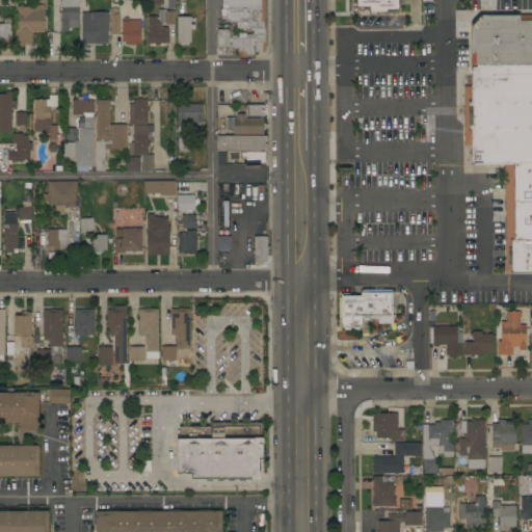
[(78,0),(78,23),(76,23),(76,27),(68,27),(68,31),(60,31),(59,18),(60,18),(60,0),(78,0)]
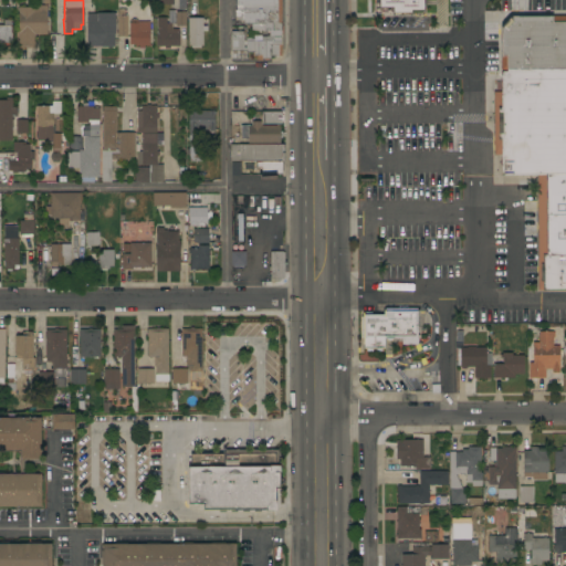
[(281,0),(281,56),(270,56),(270,59),(262,59),(262,61),(255,61),(255,55),(253,55),(253,52),(245,52),(245,59),(230,59),(230,32),(242,31),(242,34),(242,48),(244,48),(244,38),(251,38),(251,39),(253,39),(253,35),(260,35),(260,37),(269,37),(269,31),(251,31),(251,23),(243,23),(243,20),(234,20),(234,10),(237,10),(236,0),(281,0)]
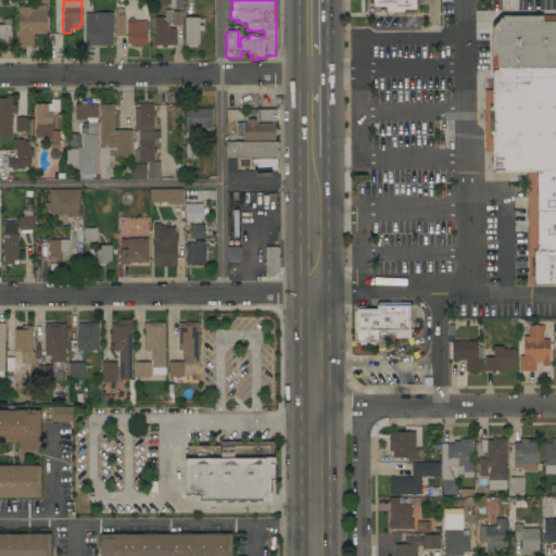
[(366,0),(416,0),(416,11),(404,10),(404,13),(374,13),(366,11),(366,0)]
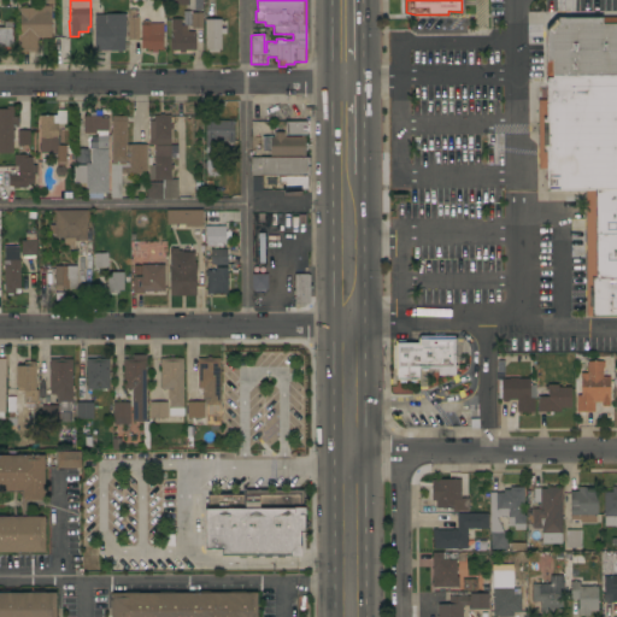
[(18,34),(19,34),(19,9),(34,7),(34,6),(51,6),(51,37),(37,37),(37,52),(18,52),(18,34)]
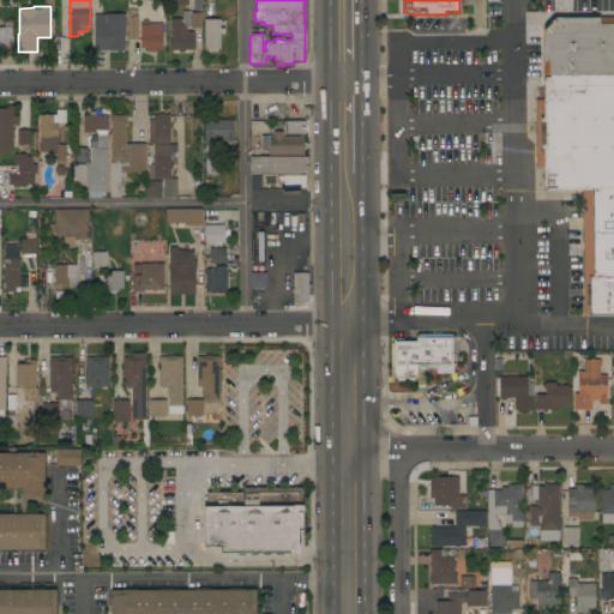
[(127,17),(127,10),(136,10),(136,17),(138,17),(138,40),(127,40),(127,17)]
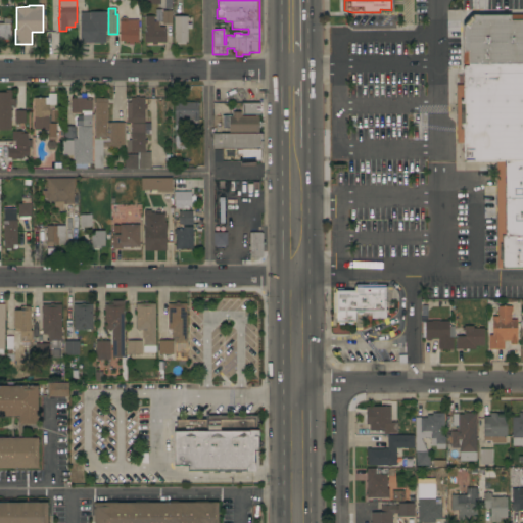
[(161,11),(171,10),(171,24),(161,24),(161,11)]
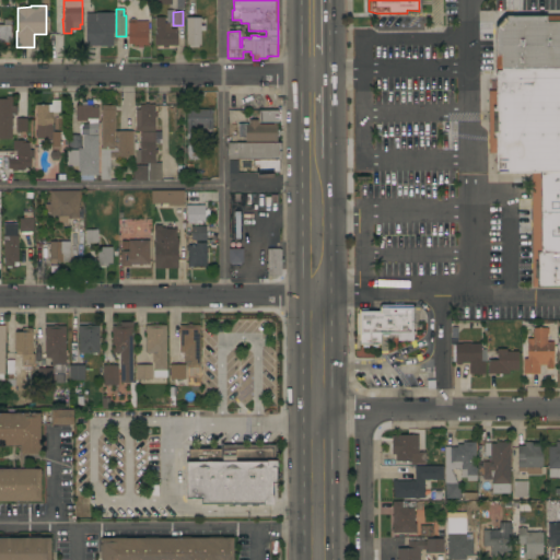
[(85,13),(95,13),(113,13),(113,33),(113,46),(100,46),(100,45),(85,45),(85,13)]
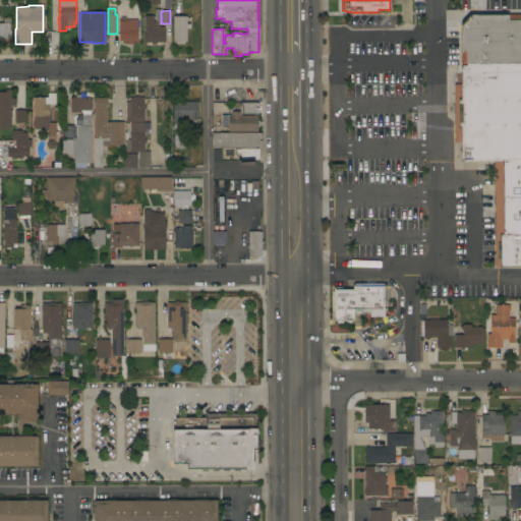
[(520,65),(461,65),(460,25),(469,14),(520,14),(520,65)]
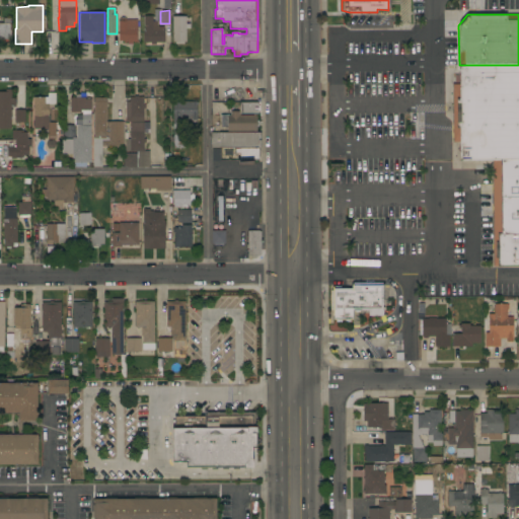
[(143,31),(143,16),(152,16),(152,21),(156,21),(156,26),(163,26),(163,29),(164,43),(155,43),(155,44),(150,45),(150,43),(143,43),(143,31)]
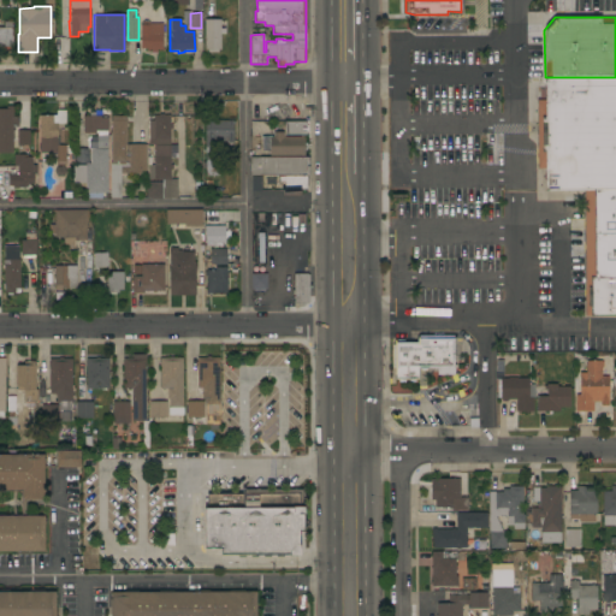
[(203,19),(220,19),(220,28),(224,28),(224,34),(220,34),(220,49),(217,49),(217,52),(207,52),(207,49),(203,49),(203,19)]
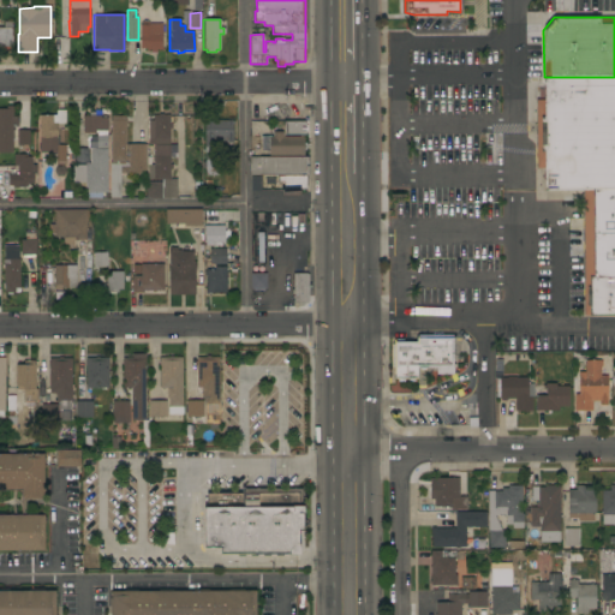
[(0,28),(4,28),(4,22),(11,22),(11,28),(12,28),(12,51),(0,51),(0,28)]
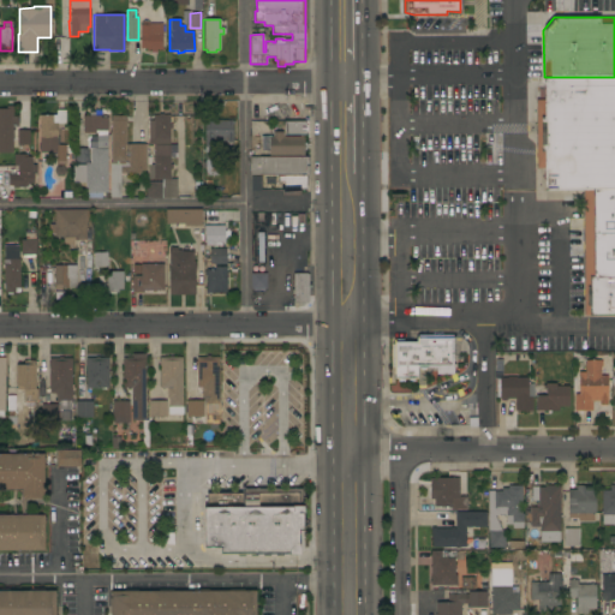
[(145,53),(145,49),(139,49),(139,24),(142,24),(142,22),(148,22),(148,24),(150,24),(162,24),(162,49),(156,49),(156,53),(145,53)]
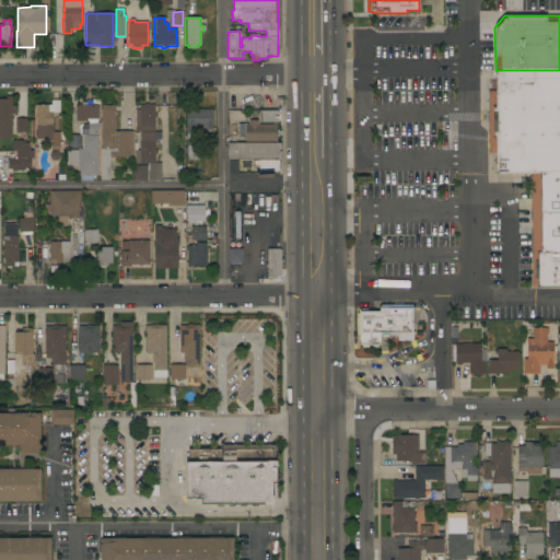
[(559,171),(531,172),(496,173),(496,154),(488,154),(488,91),(496,90),(496,70),(559,70),(559,171)]
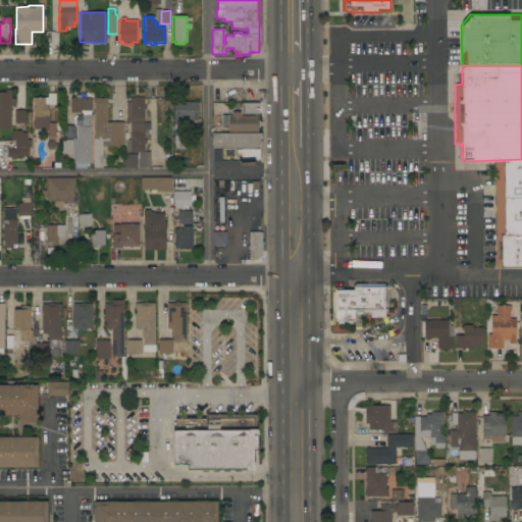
[(0,129),(0,92),(4,92),(4,90),(10,90),(10,99),(14,99),(14,107),(10,107),(10,118),(10,129),(0,129)]
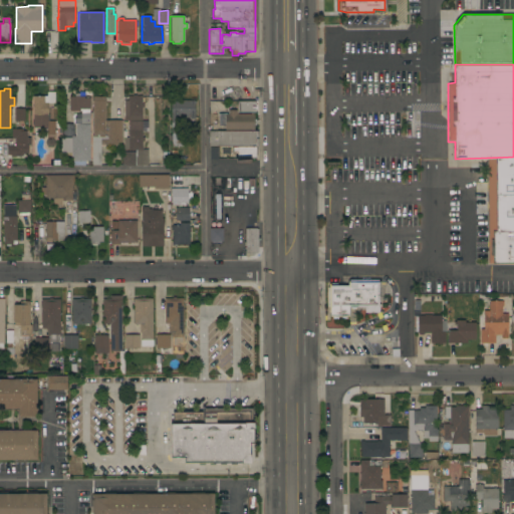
[(42,127),(33,127),(32,96),(46,96),(46,92),(54,92),(54,103),(47,103),(47,114),(42,114),(42,127)]
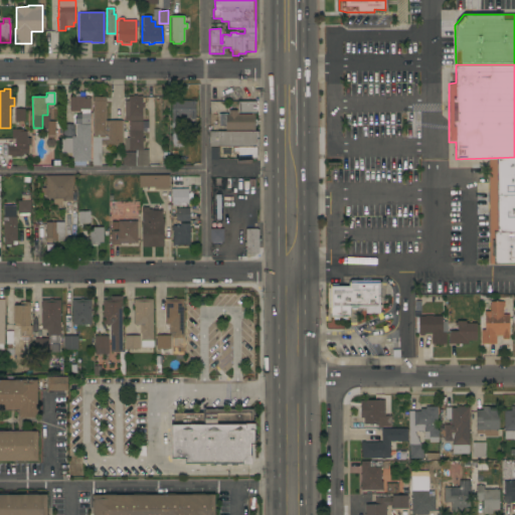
[(69,97),(74,97),(74,94),(78,94),(78,97),(83,97),(83,98),(90,98),(90,109),(79,109),(79,111),(69,112),(69,97)]
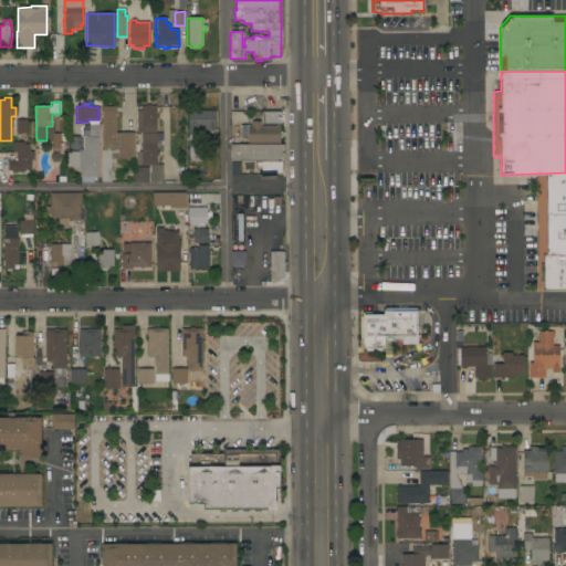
[(136,132),(136,111),(140,111),(140,106),(145,106),(145,104),(149,104),(149,106),(156,106),(156,114),(157,114),(158,118),(156,118),(156,132),(136,132)]
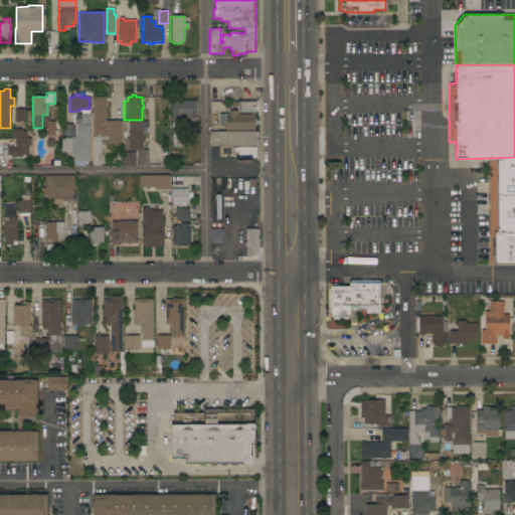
[(92,136),(93,136),(93,97),(105,97),(105,121),(121,121),(121,145),(101,145),(101,166),(92,166),(92,136)]
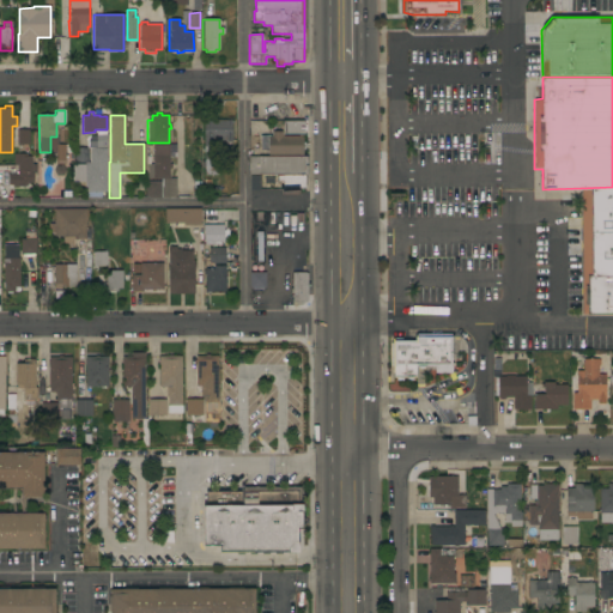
[(204,119),(213,119),(213,120),(231,120),(231,140),(231,143),(225,143),(225,146),(217,146),(217,152),(218,175),(204,175),(204,119)]
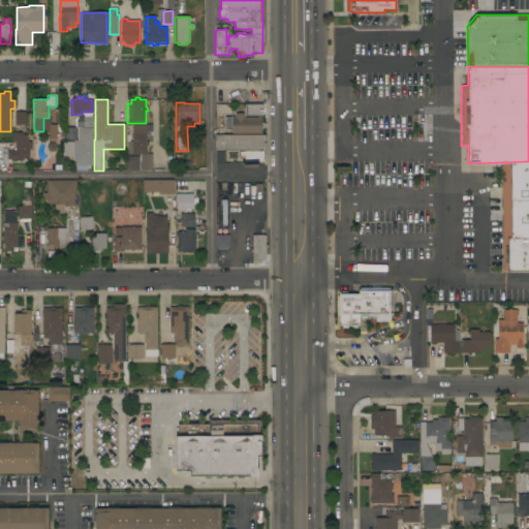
[(230,118),(235,118),(235,113),(243,113),(243,115),(244,115),(244,104),(262,104),(262,117),(261,117),(261,123),(262,123),(262,127),(261,127),(261,133),(230,133),(230,118)]
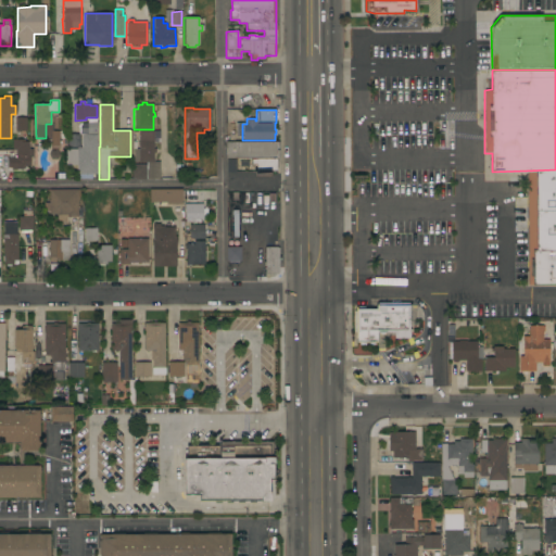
[(15,118),(26,117),(26,131),(15,131),(15,118)]
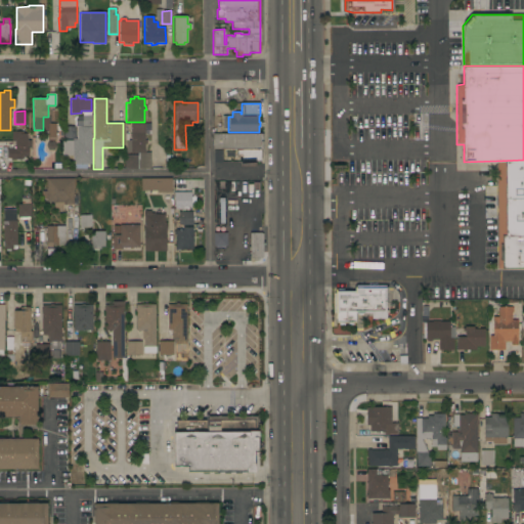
[(73,155),(61,155),(61,140),(72,140),(72,139),(76,139),(76,126),(75,126),(74,116),(83,116),(83,113),(91,113),(91,164),(73,165),(73,155)]
